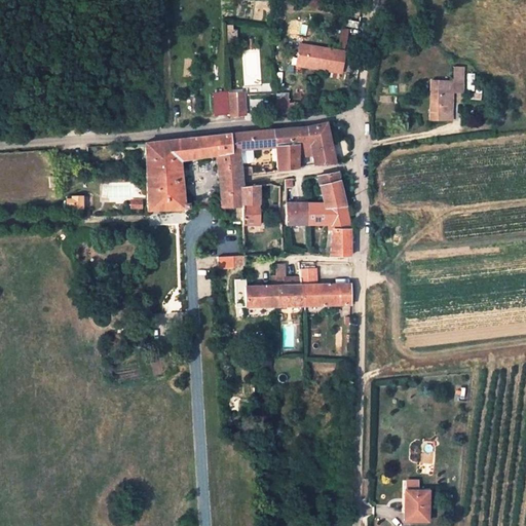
[(339,42),(346,44),(349,29),(341,27),(339,42)]
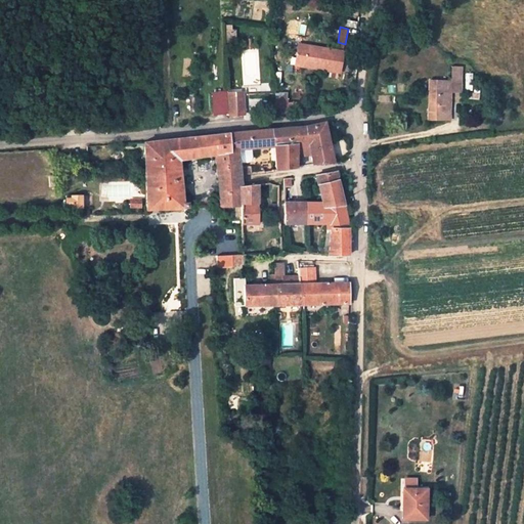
[(344,51),(300,44),(296,66),(341,73),(344,51)]
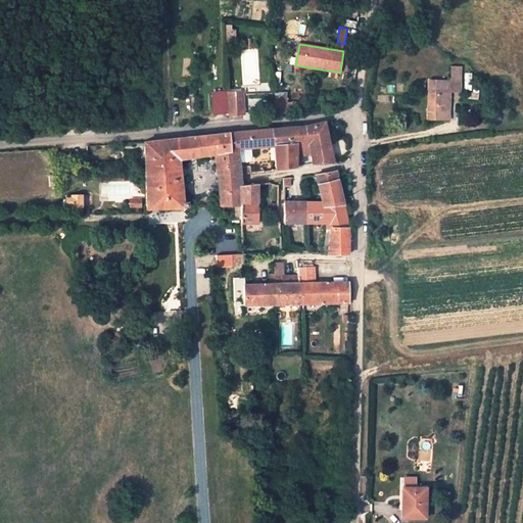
[(462,67),(453,67),(452,80),(430,79),(429,120),(449,121),(450,93),(461,93),(462,67)]
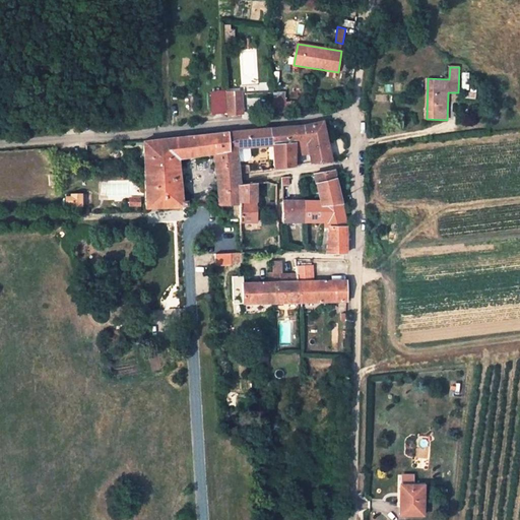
[(214,113),(228,113),(225,93),(225,91),(213,92),(214,113)]
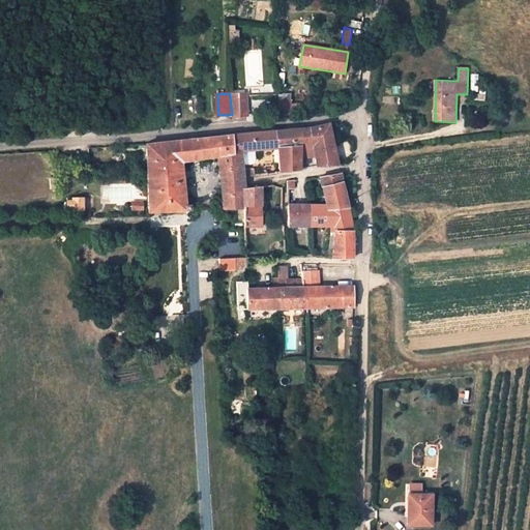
[(230,95),(232,115),(232,117),(248,116),(246,94),(230,95)]
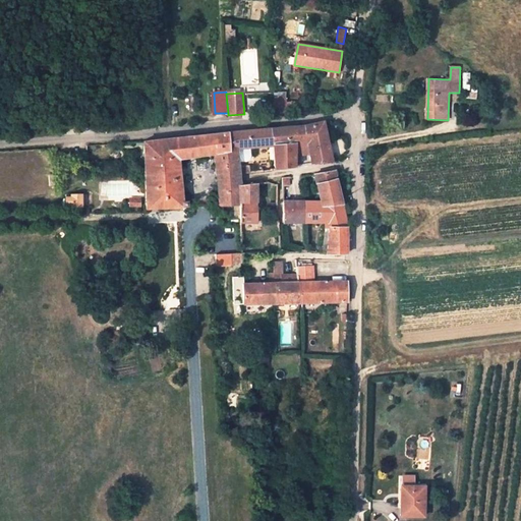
[(295,166),(296,156),(297,143),(308,142),(310,154),(311,164),(334,162),(325,121),(308,125),(298,126),(272,129),(274,146),(277,169),(295,166)]
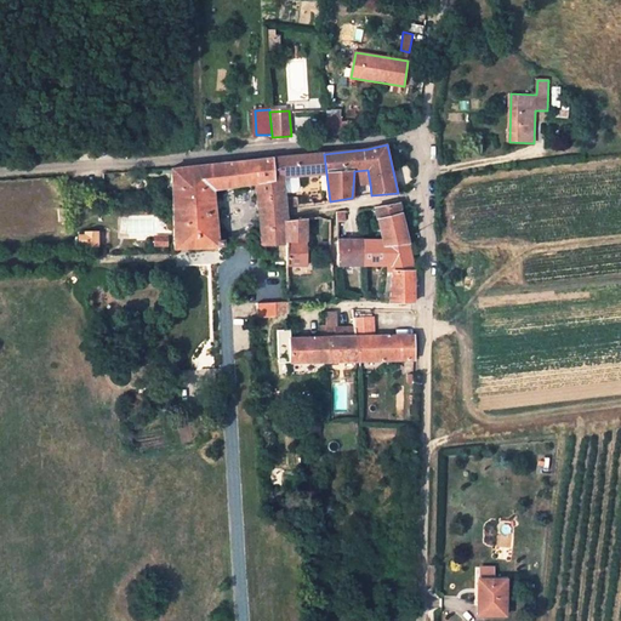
[(326,174),(324,154),(275,159),(277,178),(284,177),(326,174)]
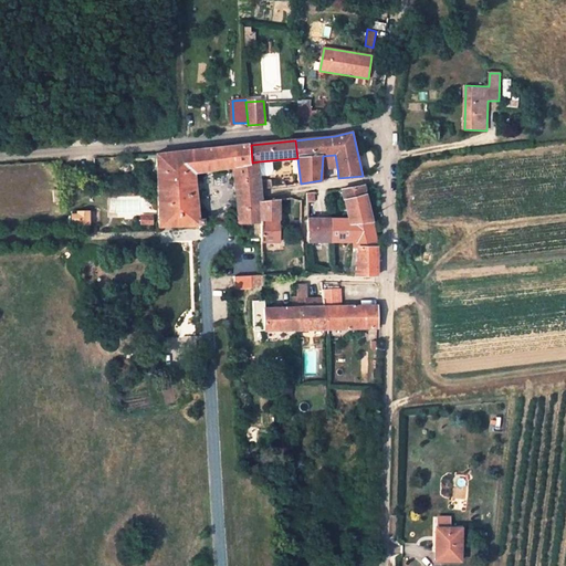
[(234,167),(237,191),(259,189),(259,161),(252,163),(251,145),(158,154),(160,226),(210,224),(210,217),(203,218),(197,171),(234,167)]
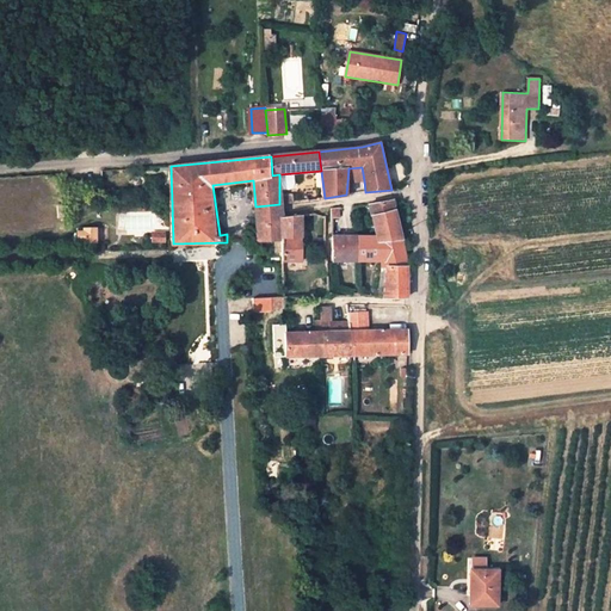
[(349,168),(347,183),(364,180),(362,167),(349,168)]
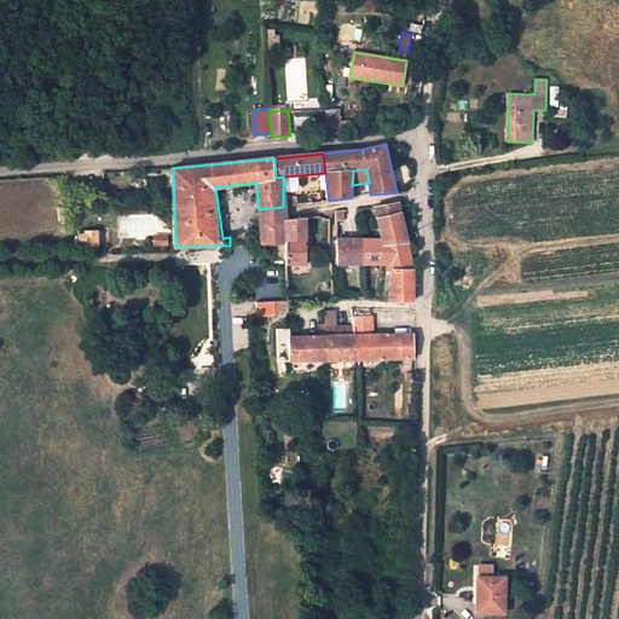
[(386,282),(386,300),(412,300),(411,266),(398,203),(374,208),(379,241),(336,238),(337,264),(387,264),(386,282)]
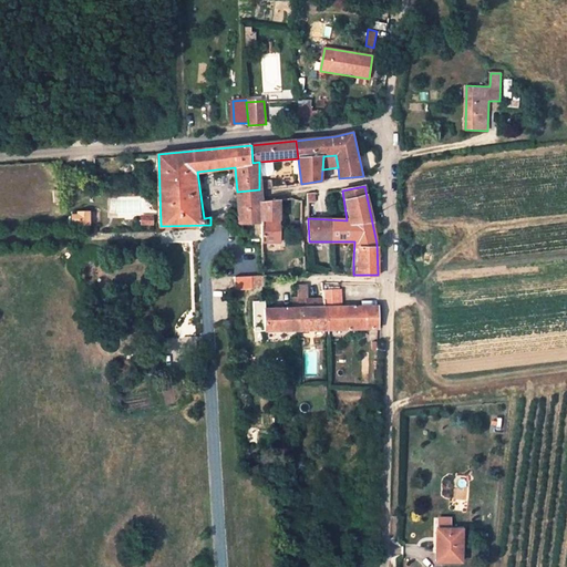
[(237,192),(238,206),(260,204),(260,202),(259,189),(237,192)]
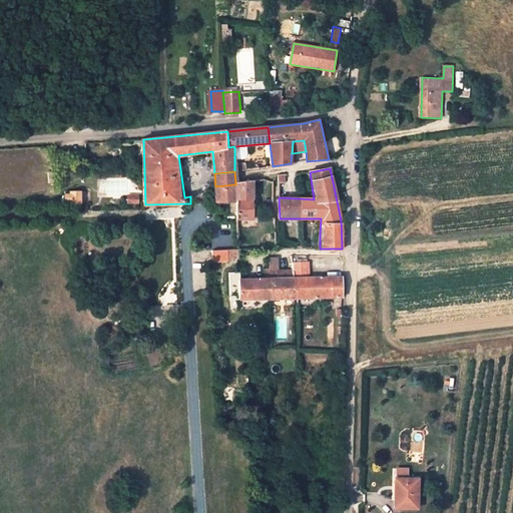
[(278,175),(278,183),(286,183),(285,174),(278,175)]
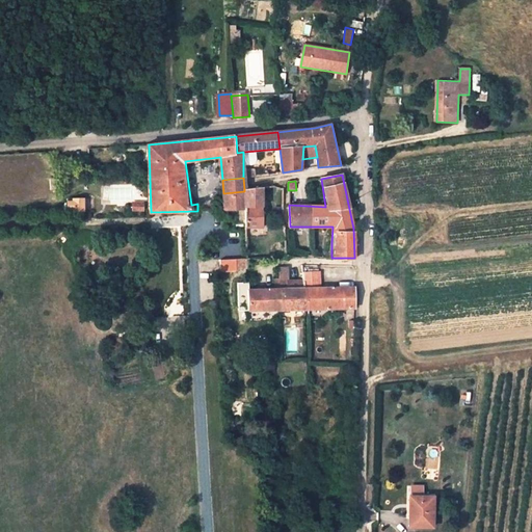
[(245,228),(259,227),(263,227),(263,218),(260,218),(260,208),(263,208),(262,188),(244,189),(244,191),(245,209),(245,222),(245,228)]
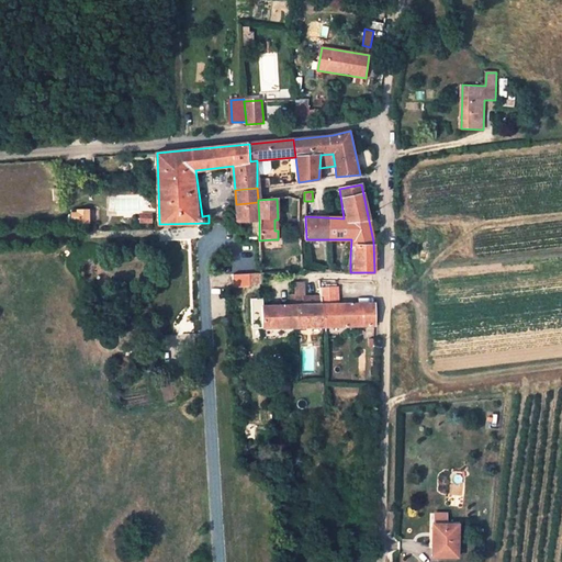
[(259,221),(258,202),(236,204),(238,222),(255,221),(259,221)]
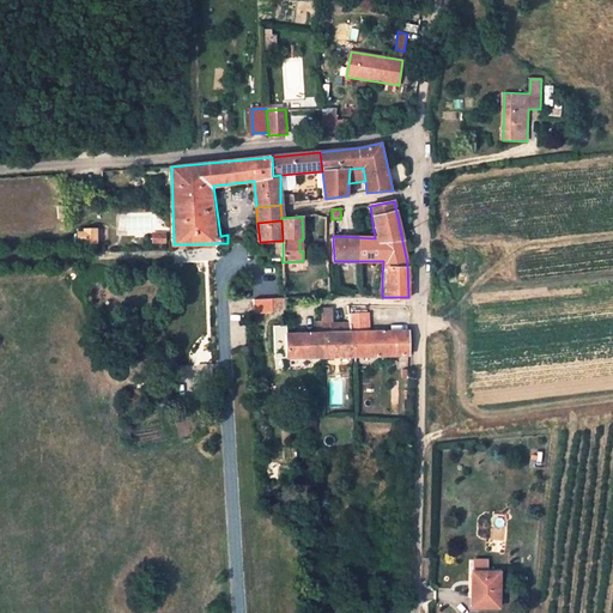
[(95,228),(82,228),(82,231),(80,231),(78,231),(77,234),(77,235),(77,236),(78,237),(79,238),(82,238),(82,242),(96,241),(95,228)]
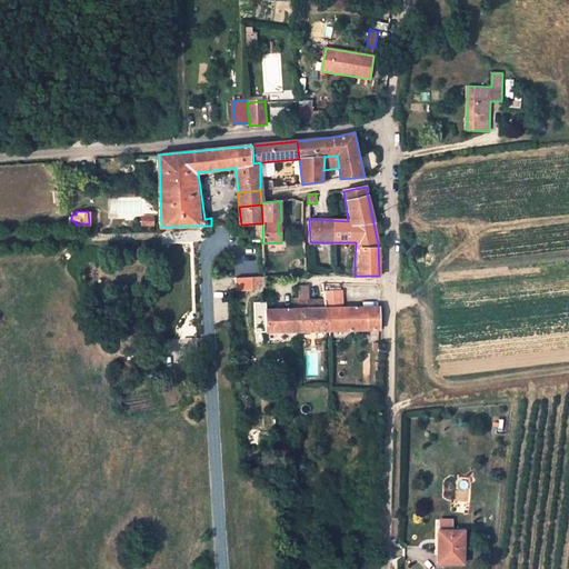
[(303,222),(295,222),(296,239),(305,239),(303,227),(303,222)]
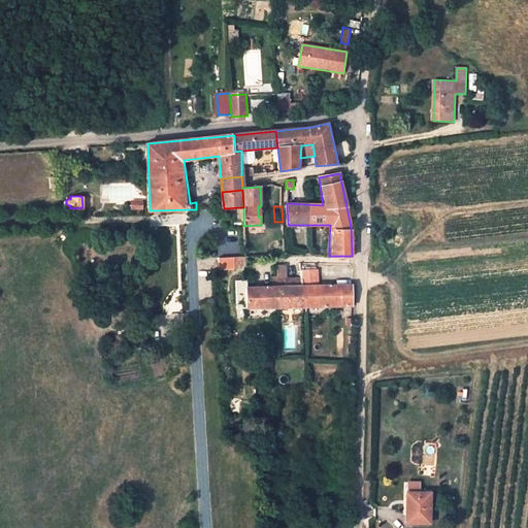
[(218,256),(219,266),(234,266),(234,256),(218,256)]
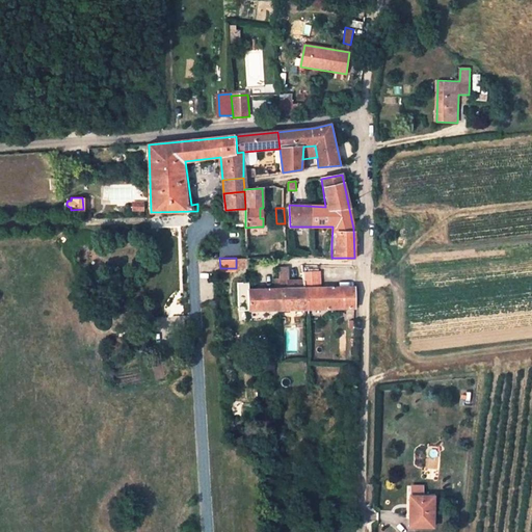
[(280,287),(281,310),(307,310),(307,288),(294,288),(294,277),(290,277),(290,263),(280,263),(280,287)]
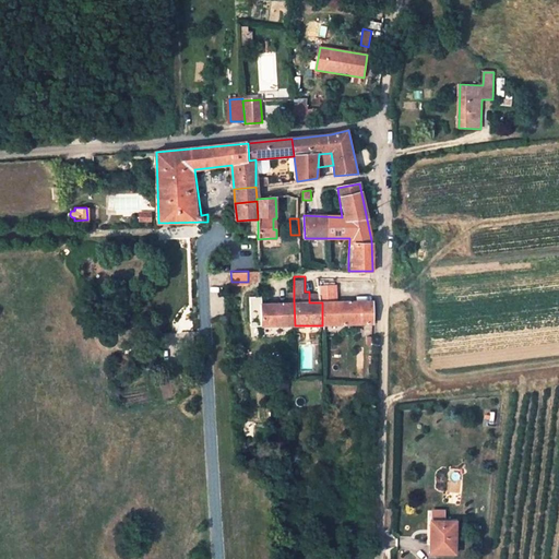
[(260,325),(295,325),(294,301),(260,302),(260,325)]
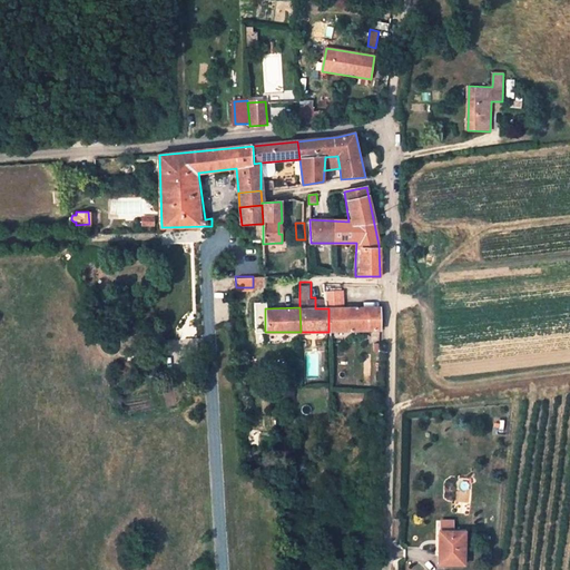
[(328,332),(346,331),(369,331),(381,331),(381,307),(342,308),(328,308),(328,332)]
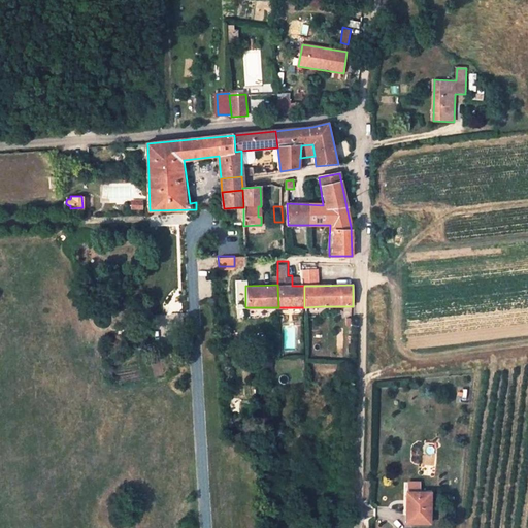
[(403,495),(403,524),(426,525),(427,496),(403,495)]
